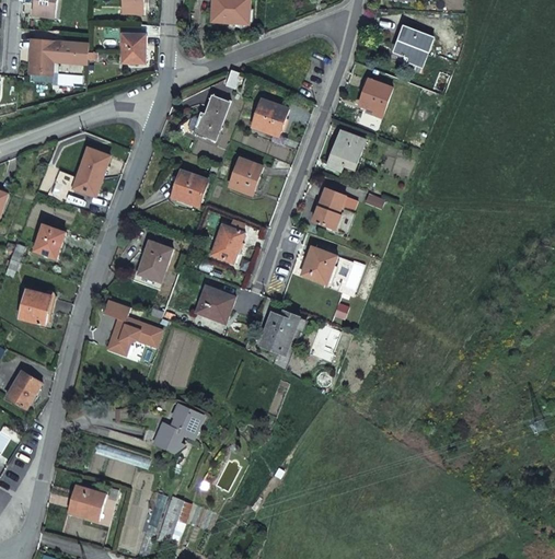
[(33,0),(31,14),(50,18),(53,0),(33,0)]
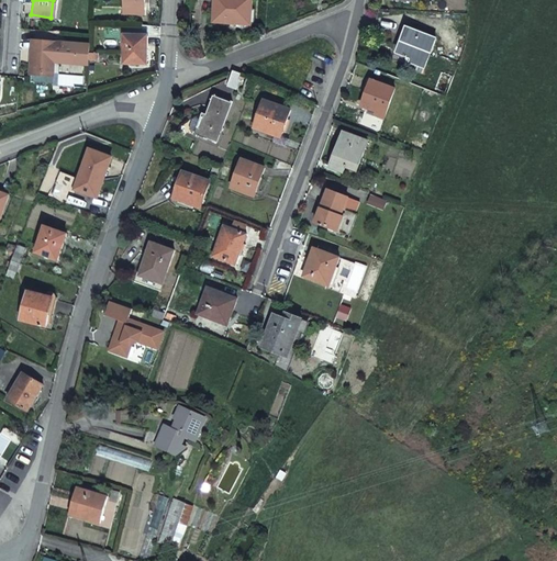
[(122,0),(122,12),(143,13),(143,0),(122,0)]
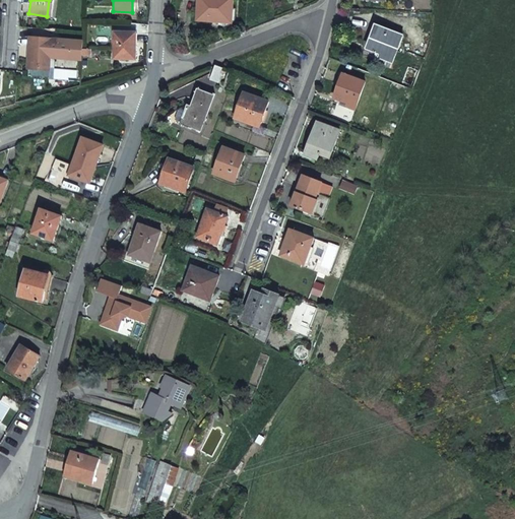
[(196,0),(195,19),(228,22),(229,0),(196,0)]
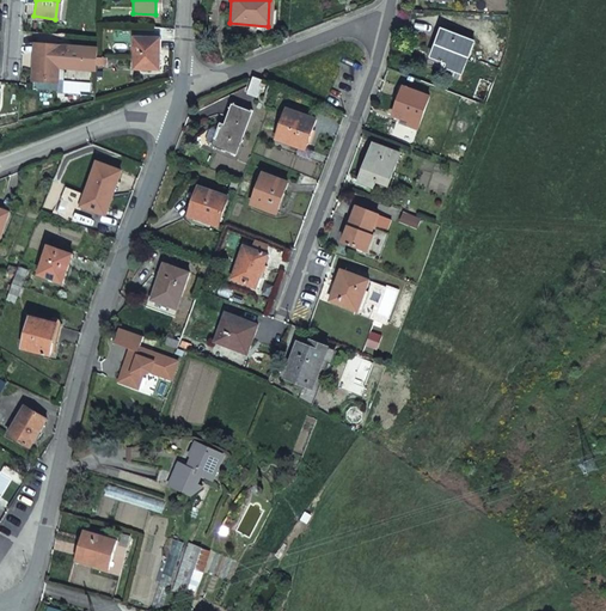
[(440,28),(430,55),(444,60),(442,63),(457,69),(470,38),(440,28)]
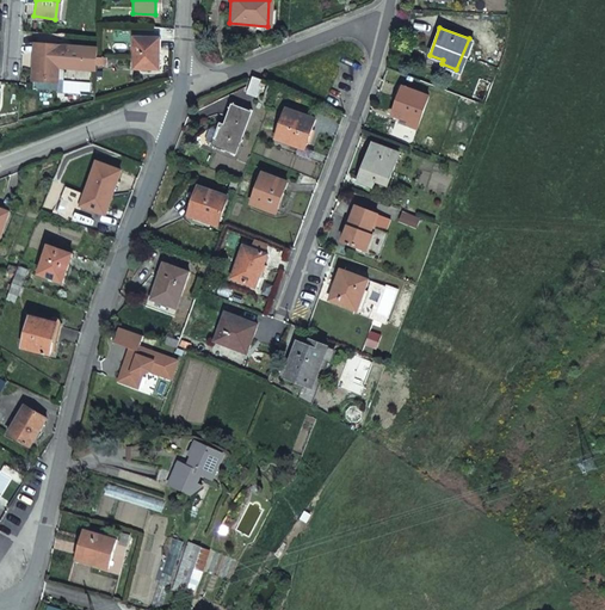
[(131,36),(131,68),(156,68),(158,37),(131,36)]
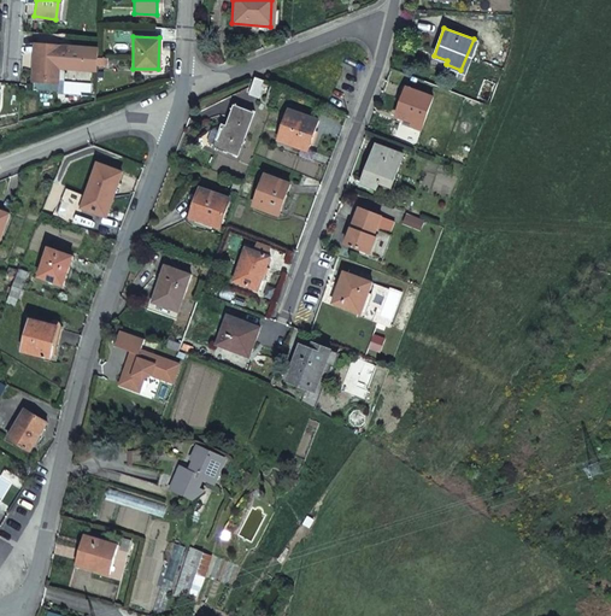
[(29,82),(42,83),(42,80),(54,81),(57,46),(31,44),(29,82)]
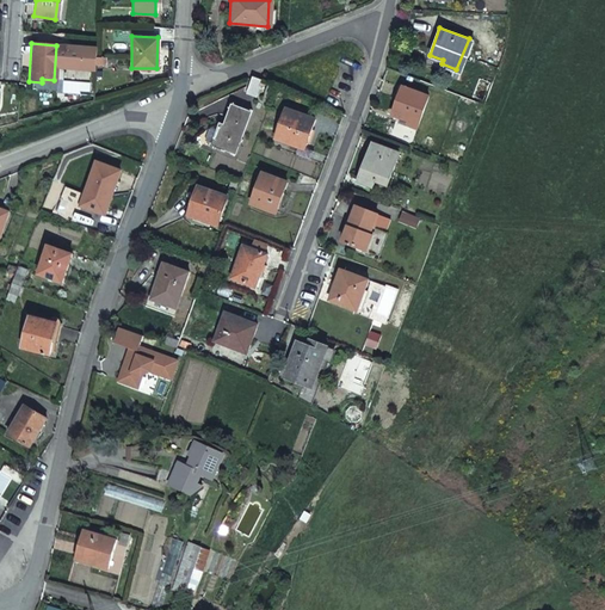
[(257,81),(247,78),(240,94),(251,98),(257,81)]
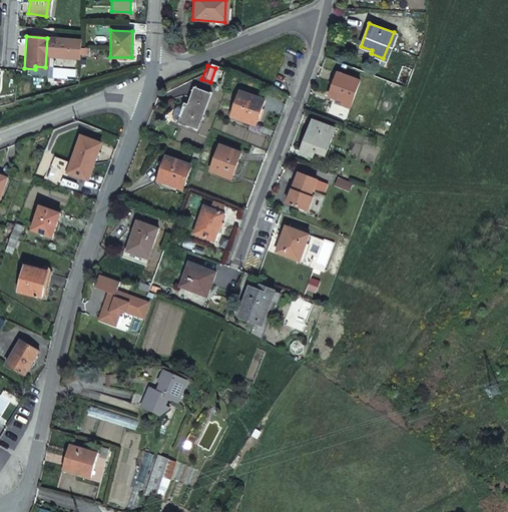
[(335,70),(326,93),(334,96),(332,100),(346,105),(357,77),(335,70)]
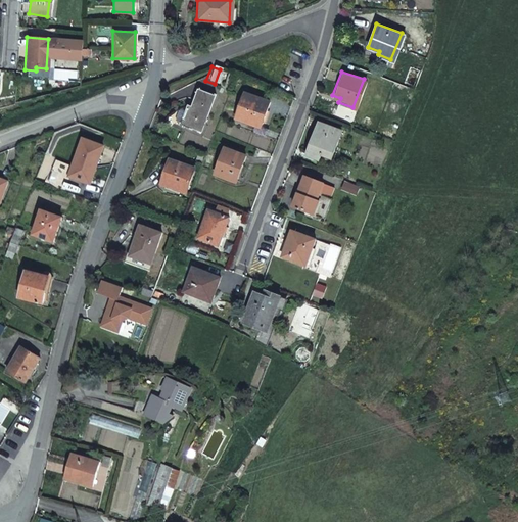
[(243,91),(234,116),(259,126),(267,100),(243,91)]
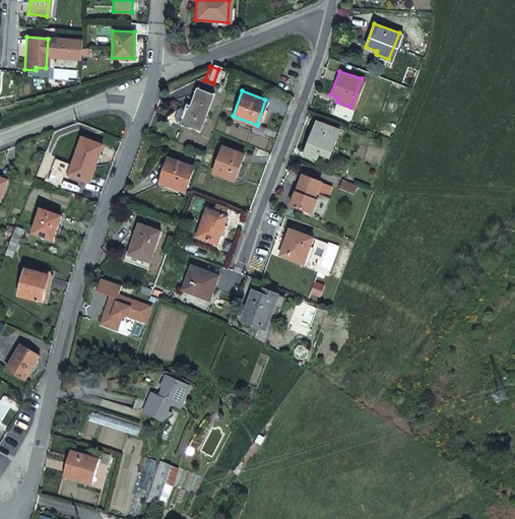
[(184,108),(178,123),(196,129),(209,96),(194,91),(188,109),(184,108)]
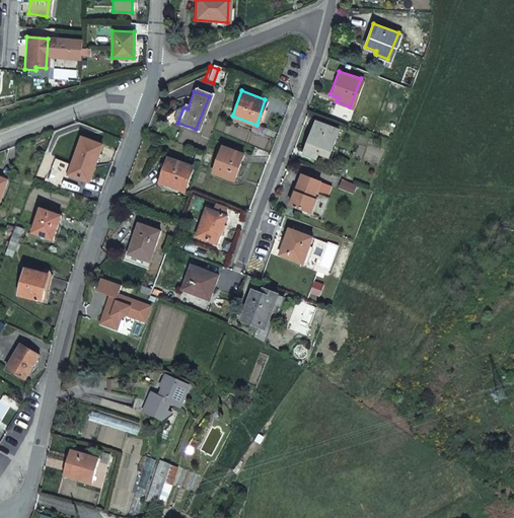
[(315,120),(303,151),(314,155),(317,149),(327,153),(337,127),(315,120)]
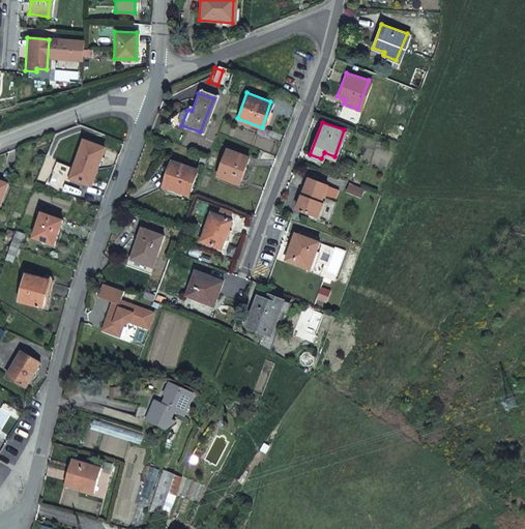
[(81,141),(66,178),(87,186),(101,148),(81,141)]
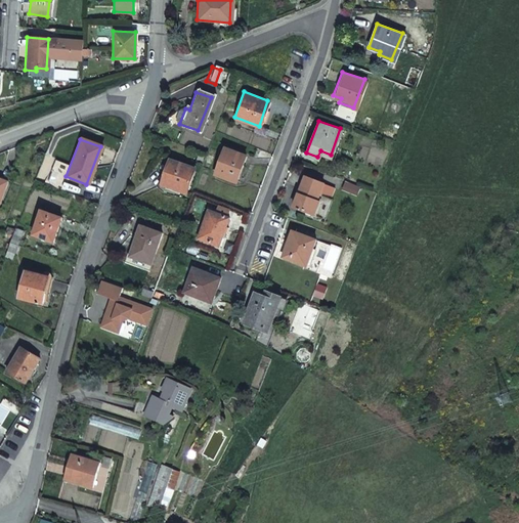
[(223,147),(213,172),(233,180),(244,155),(223,147)]
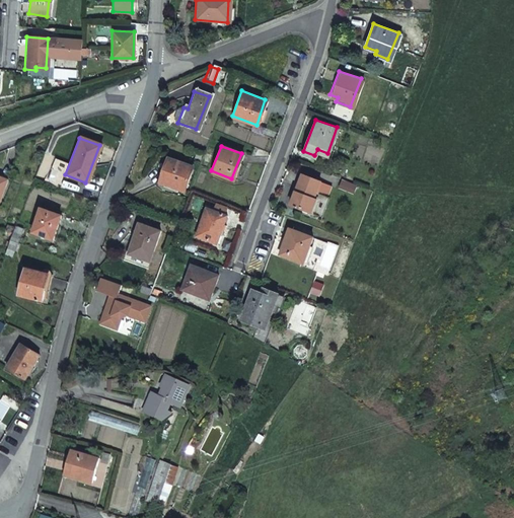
[(165,158),(156,182),(180,192),(190,168),(165,158)]
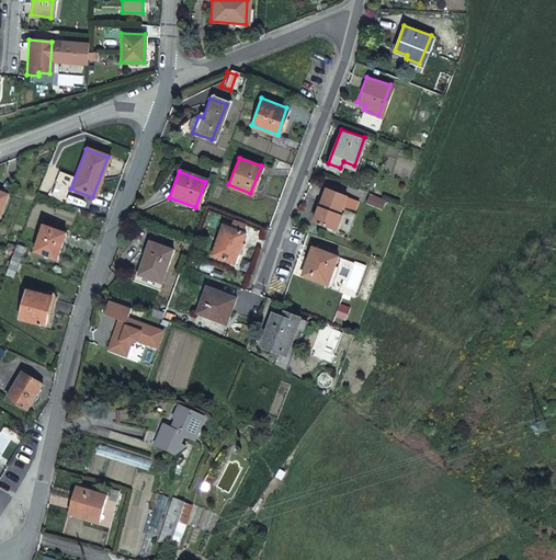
[(336,210),(338,204),(341,193),(319,186),(308,219),(335,227),(339,212),(336,210)]
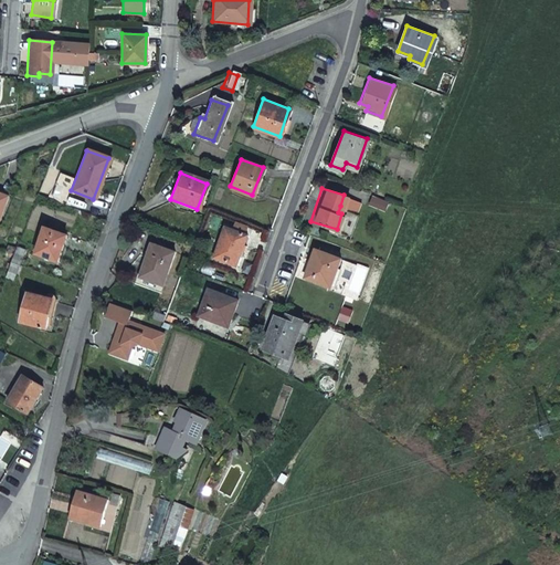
[(344,195),(340,206),(351,208),(355,197),(344,195)]
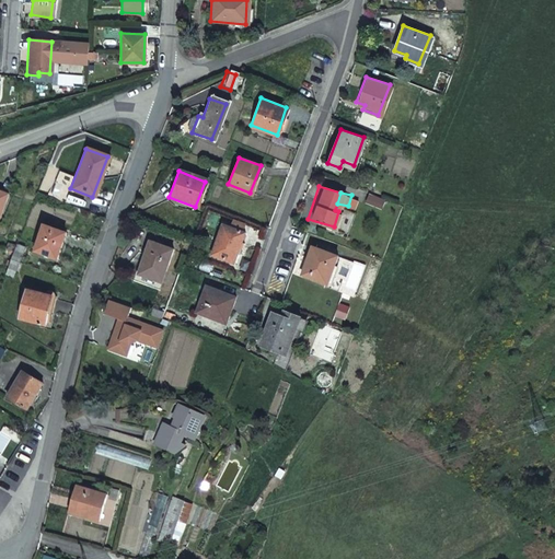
[(342,229),(345,218),(337,216),(335,228),(342,229)]
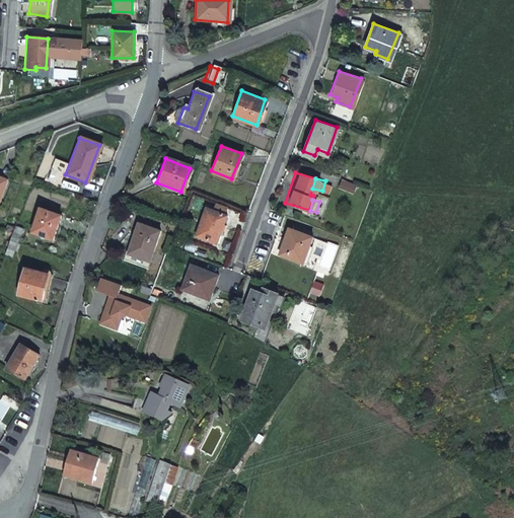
[(214,240),(224,213),(204,206),(194,233),(214,240)]
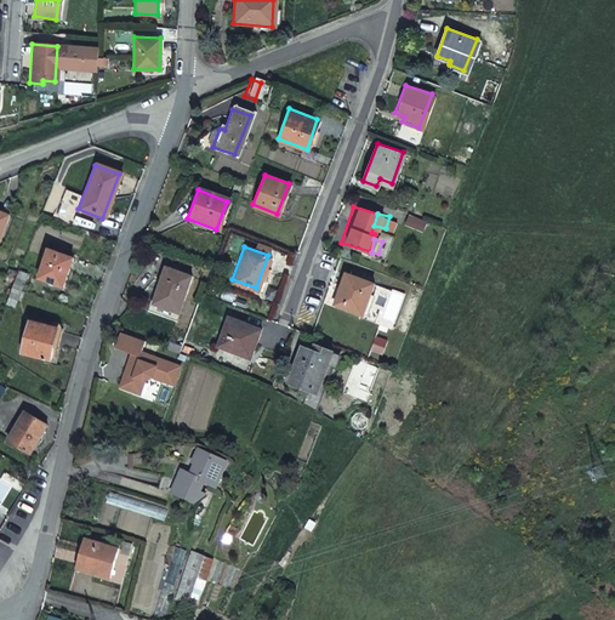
[(45,250),(34,279),(58,288),(69,259),(45,250)]
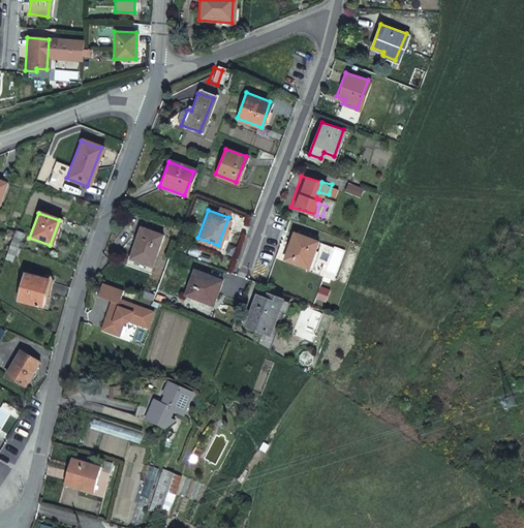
[(140,227),(128,257),(150,265),(161,235),(140,227)]
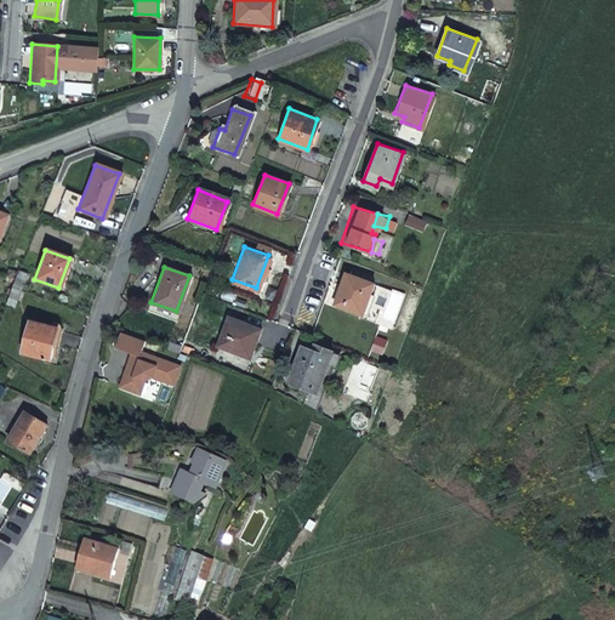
[(15,306),(24,271),(15,268),(5,303),(15,306)]
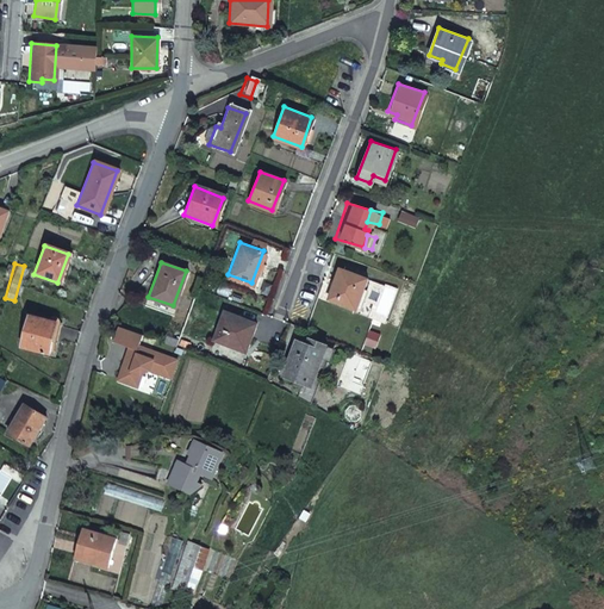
[(343,268),(331,298),(359,309),(371,278),(343,268)]
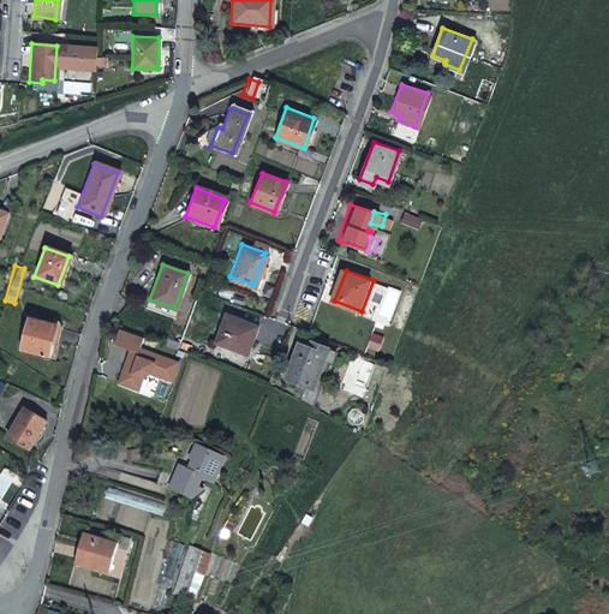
[(224,313),(213,341),(245,352),(256,323),(224,313)]
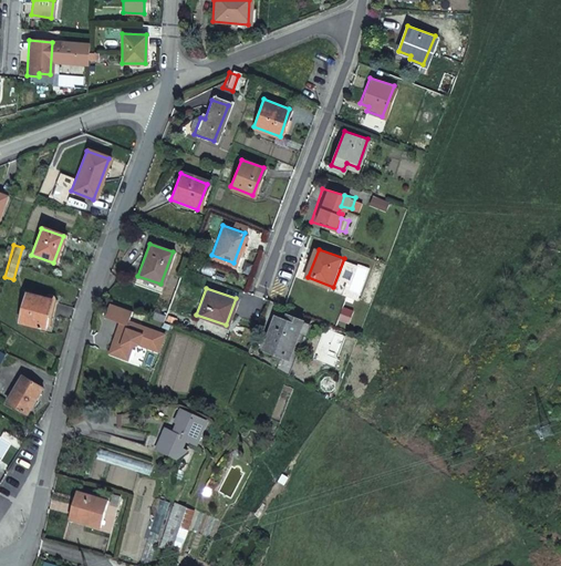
[(43,329),(45,318),(42,317),(47,299),(23,295),(17,322),(43,329)]
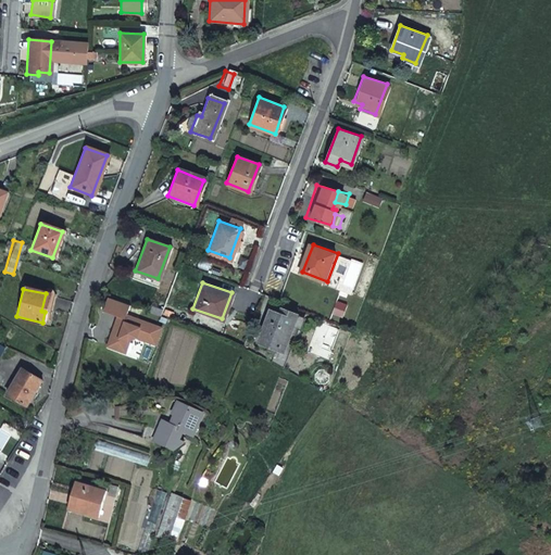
[(132,305),(110,298),(104,312),(120,317),(116,324),(120,325),(119,329),(115,328),(109,347),(126,353),(129,341),(137,338),(157,344),(162,328),(127,316),(132,305)]
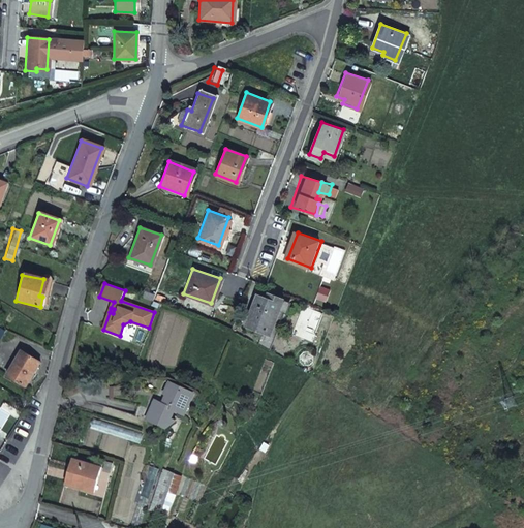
[(254,293),(243,324),(269,333),(279,302),(254,293)]
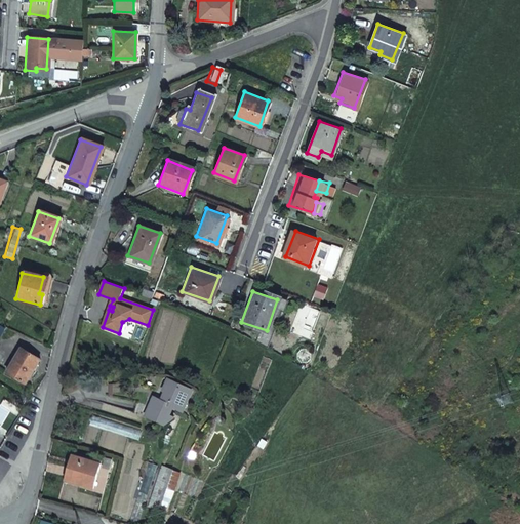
[(17,349),(4,374),(24,384),(36,359),(17,349)]
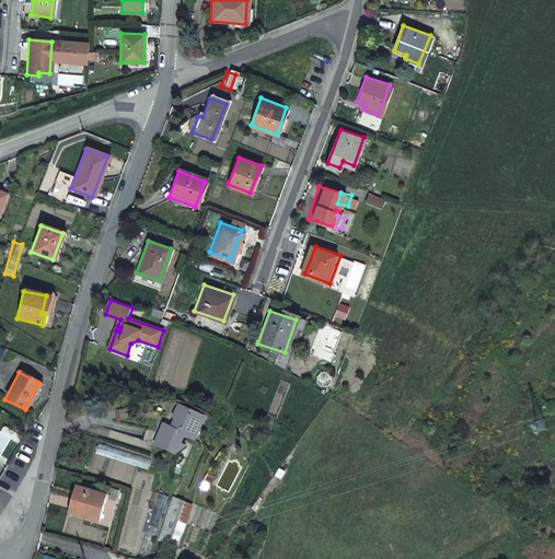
[(155,443),(175,451),(177,452),(186,444),(181,442),(185,433),(191,435),(195,424),(200,428),(205,416),(180,405),(174,417),(176,417),(172,428),(163,424),(155,443)]
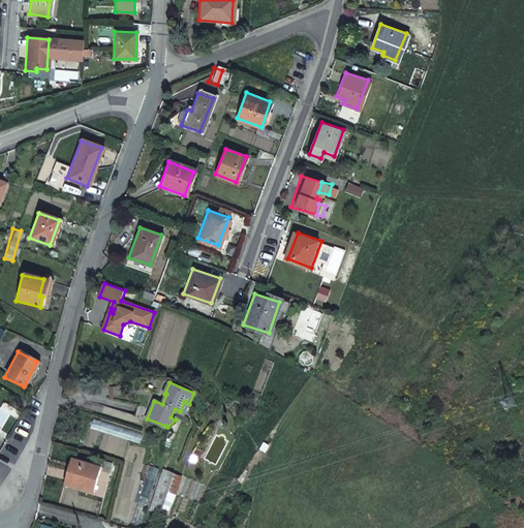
[(184,401),(180,411),(185,413),(189,404),(184,401)]
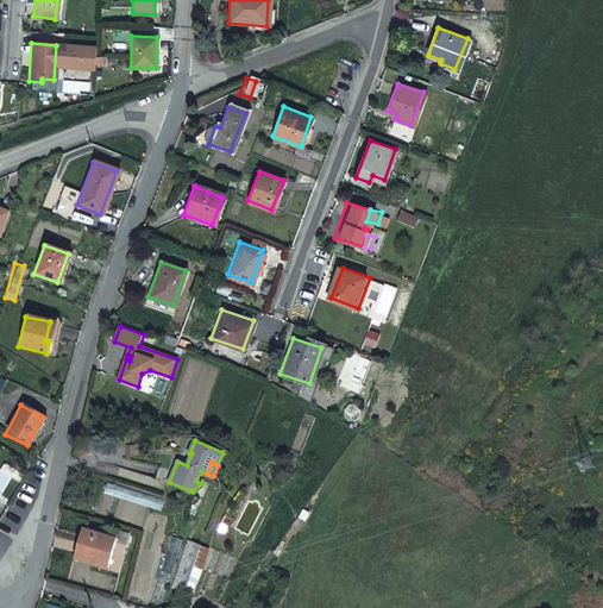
[(115,543),(86,531),(74,557),(104,569),(115,543)]
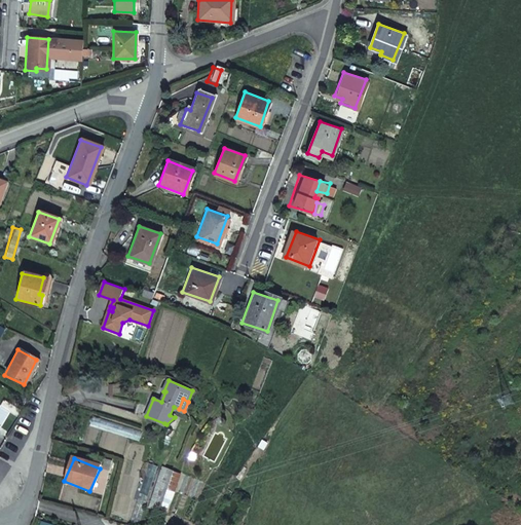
[(146,479),(152,465),(144,462),(139,476),(146,479)]
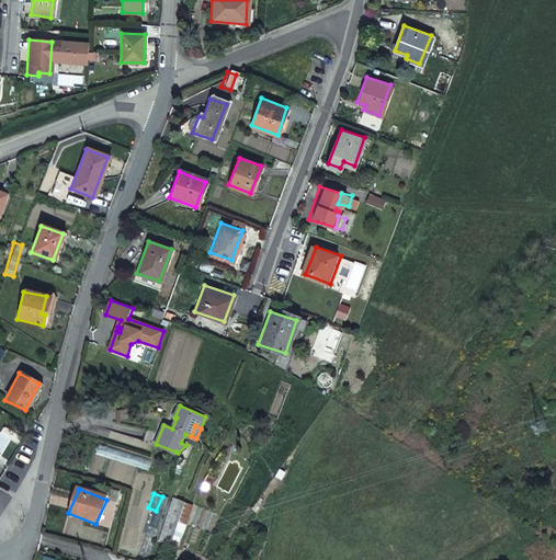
[(172,499),(166,514),(155,540),(165,545),(183,503),(172,499)]
